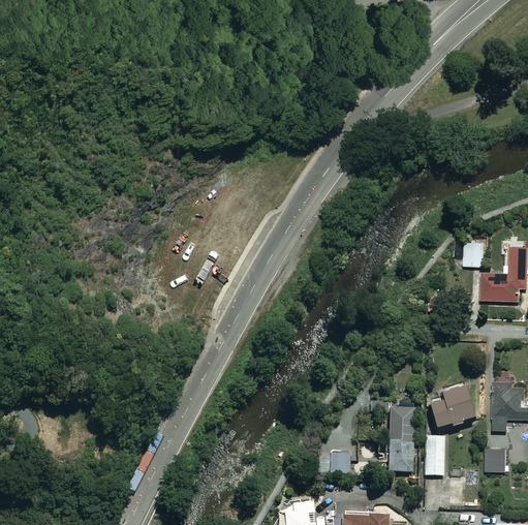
[(482,266),(484,241),(465,239),(463,264),(482,266)]
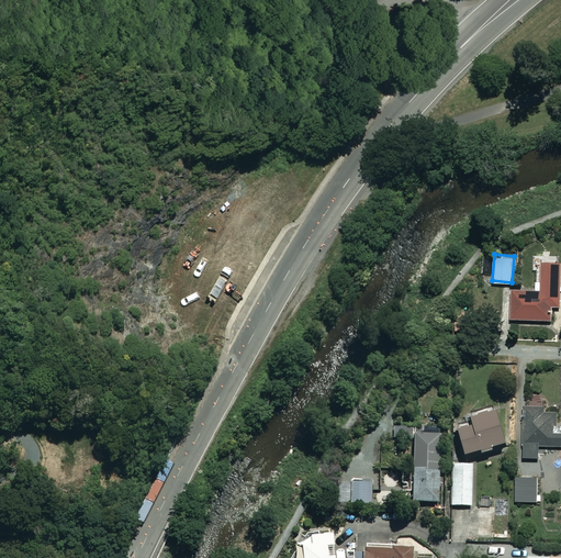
[(560,272),(560,263),(541,263),(540,290),(511,289),(511,317),(549,319),(549,307),(560,307),(560,272)]
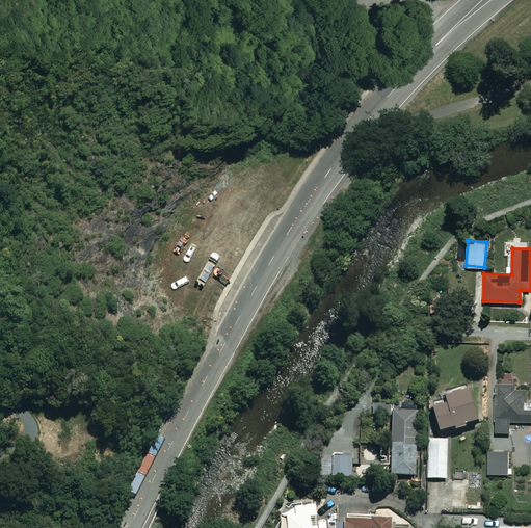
[(527,385),(495,385),(495,432),(510,432),(510,421),(530,420),(530,402),(527,403),(527,385)]
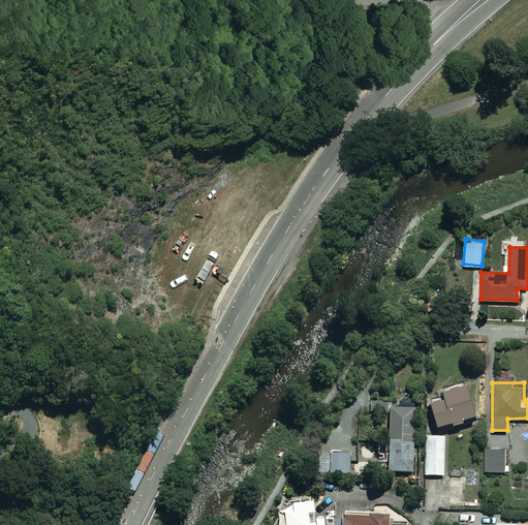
[(475,423),(468,388),(441,394),(443,403),(431,406),(436,430),(475,423)]
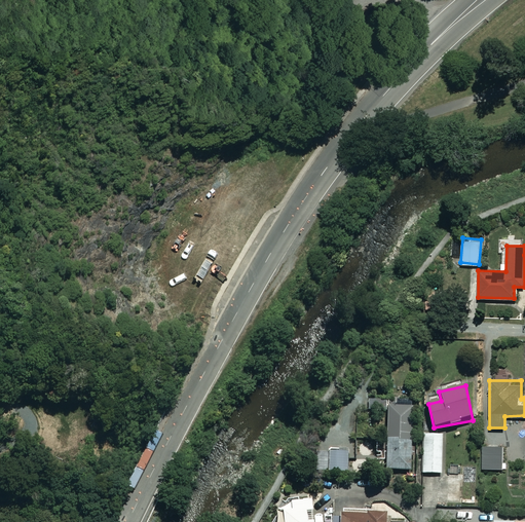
[(411,406),(388,405),(386,469),(410,469),(411,406)]
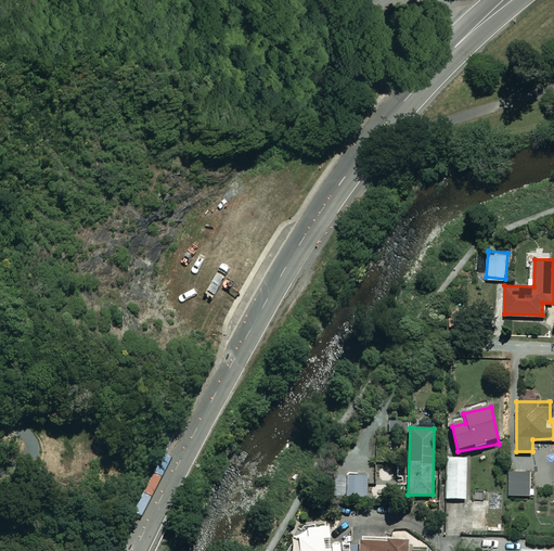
[(465,498),(466,457),(447,457),(446,498),(465,498)]
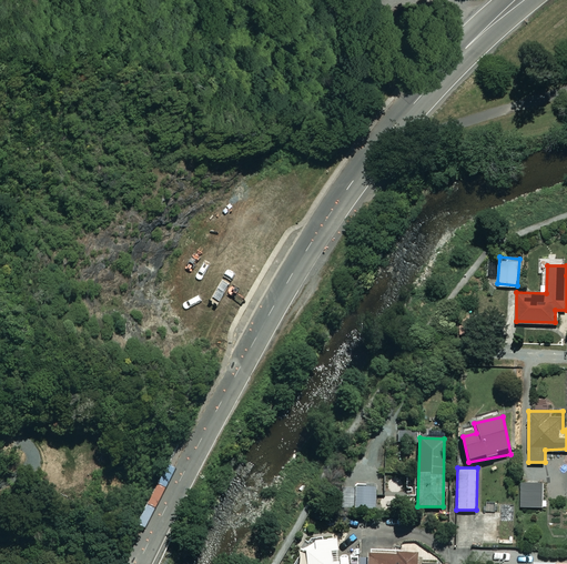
[(542,482),(522,482),(522,505),(542,505),(542,482)]
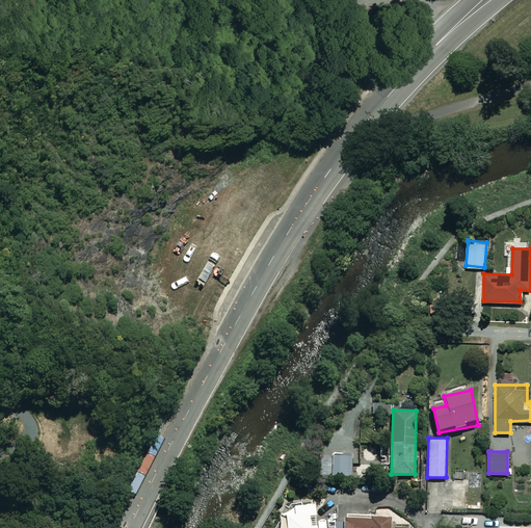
[(351,456),(321,455),(320,475),(350,476),(351,456)]
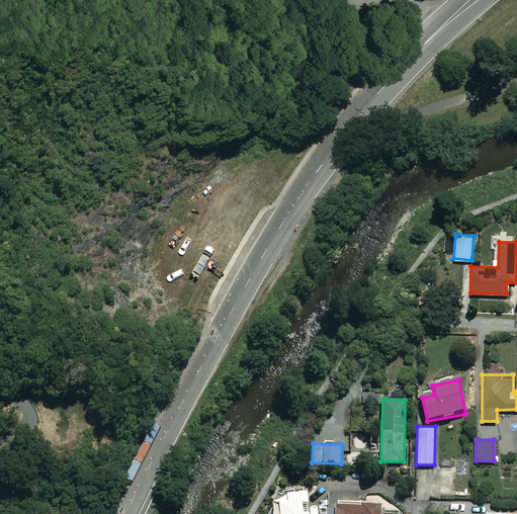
[(312,513),(313,487),(265,487),(265,513),(312,513)]
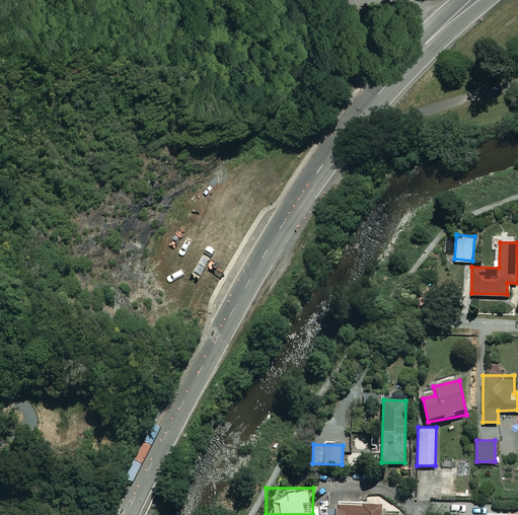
[(381,514),(382,500),(326,500),(325,514),(381,514)]
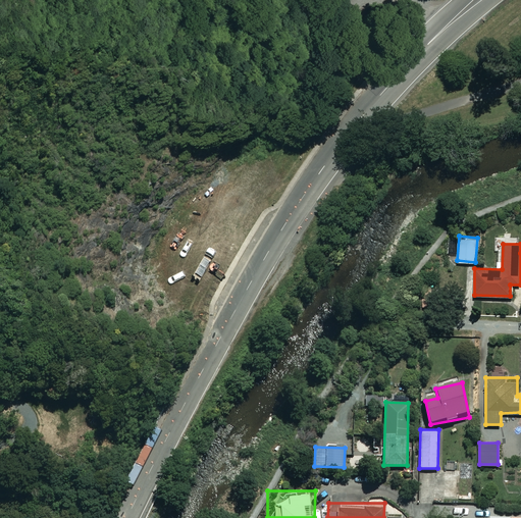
All buildings are outlined.
